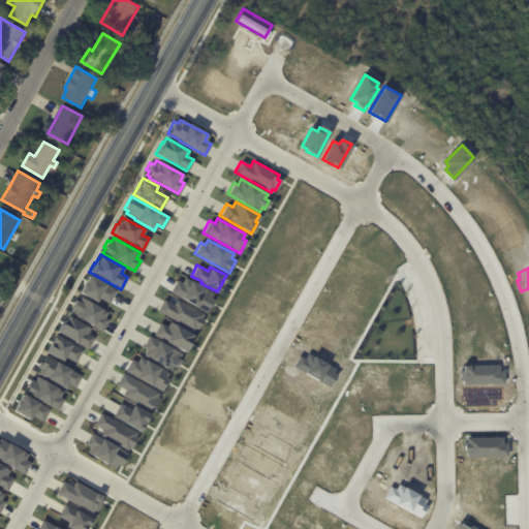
[(87,275),(84,282),(79,292),(95,302),(97,297),(107,303),(115,290),(87,275)]
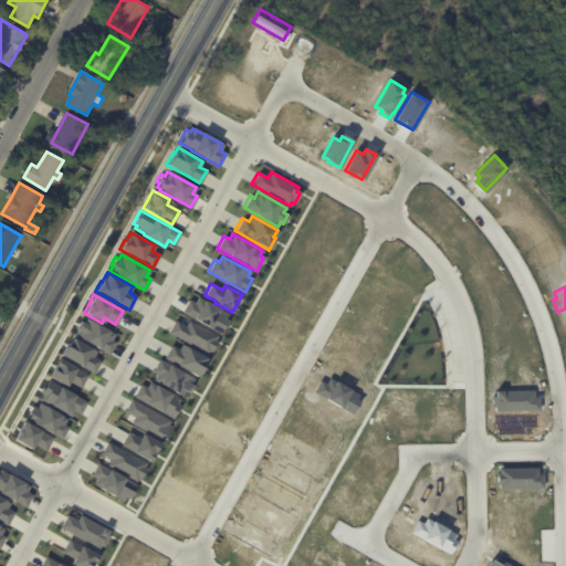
[(198,297),(195,303),(188,300),(181,312),(220,334),(228,321),(224,318),(227,314),(198,297)]
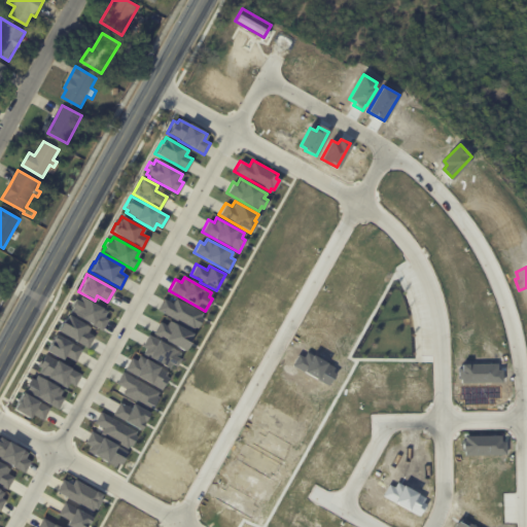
[(80,295),(77,301),(73,299),(69,306),(71,307),(69,312),(101,329),(107,318),(103,316),(106,310),(80,295)]
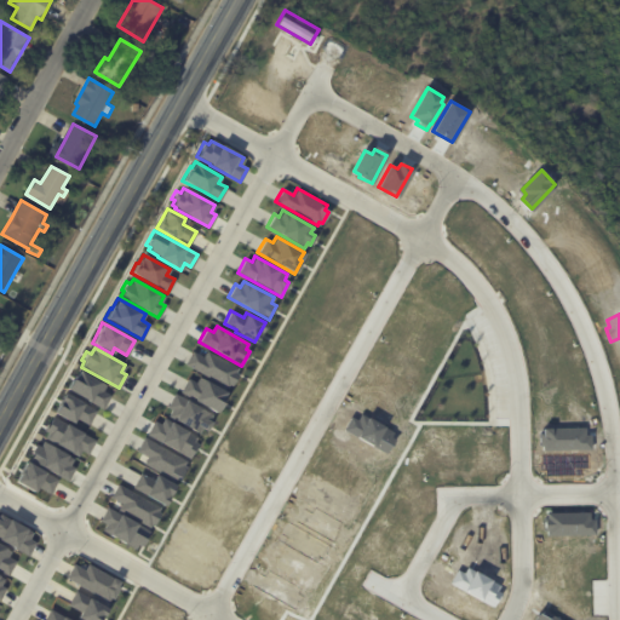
[(205,350),(202,356),(191,350),(184,363),(227,388),(228,384),(231,385),(237,374),(234,372),(236,367),(205,350)]
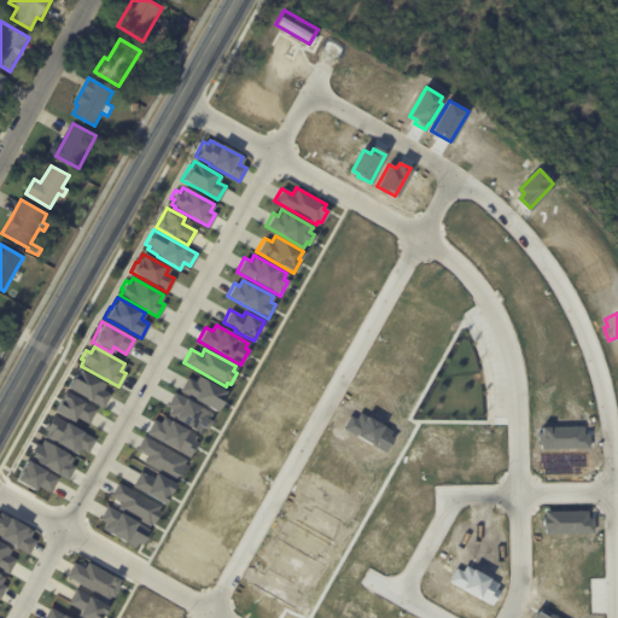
[(79,368),(74,377),(71,375),(65,388),(101,407),(109,394),(101,389),(105,384),(79,368)]
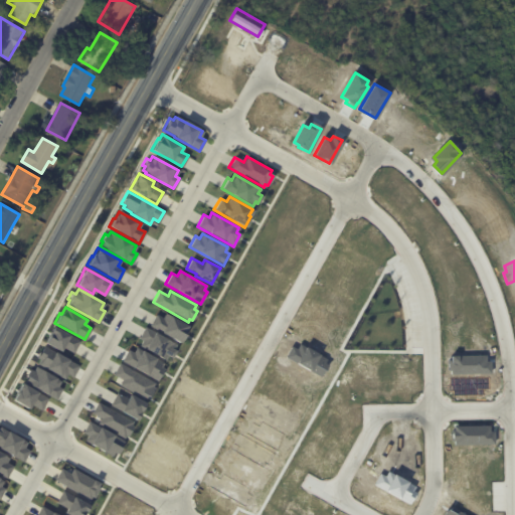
[(165,313),(162,317),(155,314),(149,326),(179,343),(186,331),(185,330),(187,326),(165,313)]
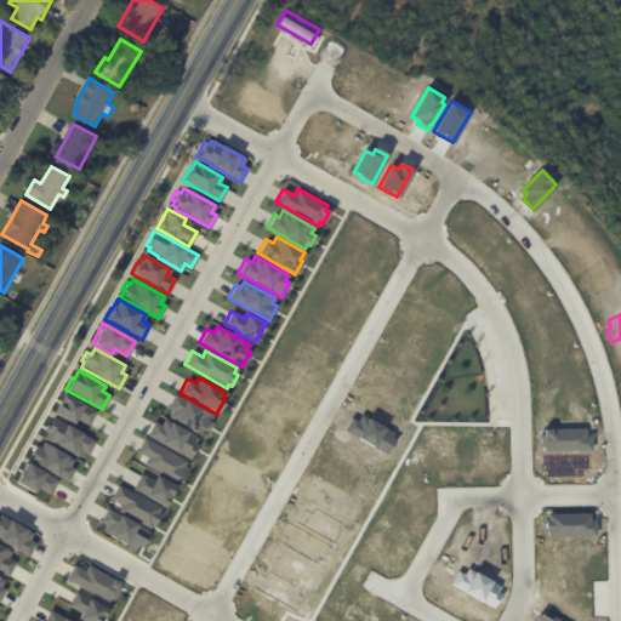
[(63,393),(52,412),(72,423),(75,419),(87,425),(96,411),(63,393)]
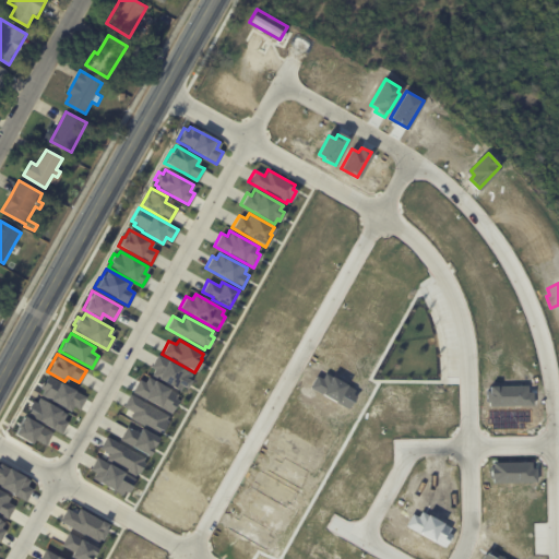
[(156,355),(150,367),(154,369),(151,375),(179,391),(181,387),(186,388),(190,380),(188,379),(190,373),(156,355)]
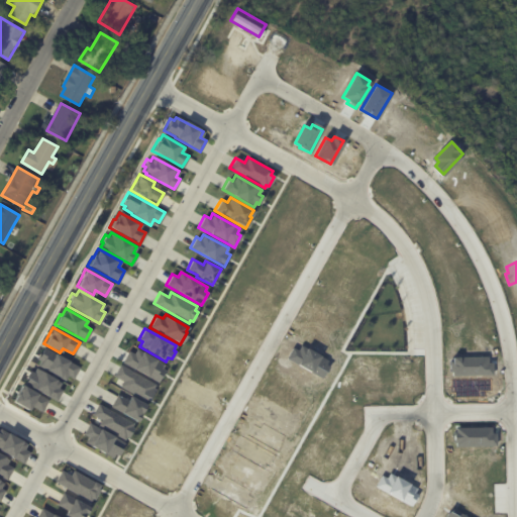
[(43,347),(39,353),(38,352),(35,358),(38,360),(36,366),(64,381),(67,375),(72,378),(79,367),(43,347)]
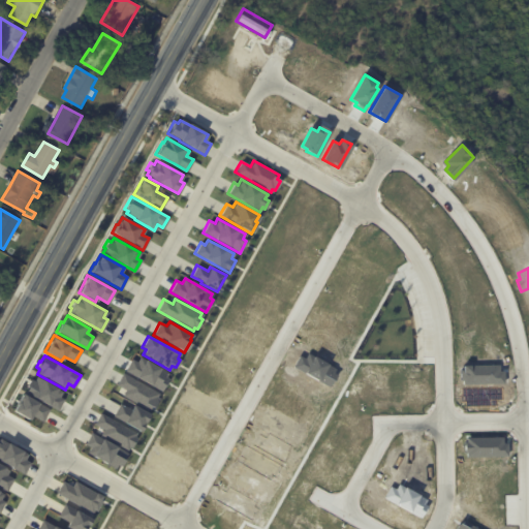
[(139,356),(136,362),(130,359),(124,370),(161,391),(164,384),(165,384),(168,378),(165,376),(167,372),(139,356)]
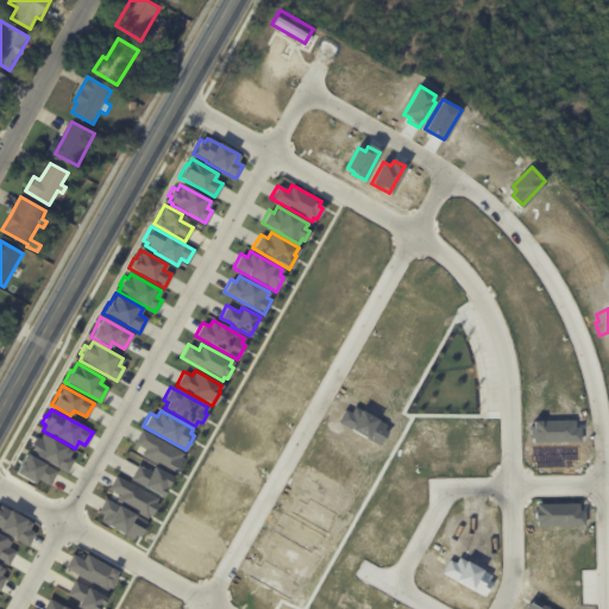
[(344,410),(338,421),(380,445),(387,432),(382,429),(385,425),(362,410),(358,418),(344,410)]
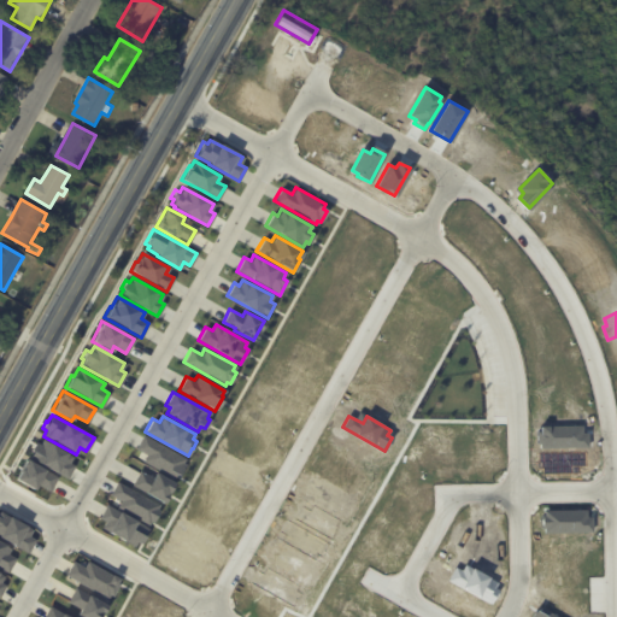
[(541,425),(541,432),(538,432),(538,442),(541,442),(541,447),(587,447),(587,433),(582,433),(582,425),(541,425)]
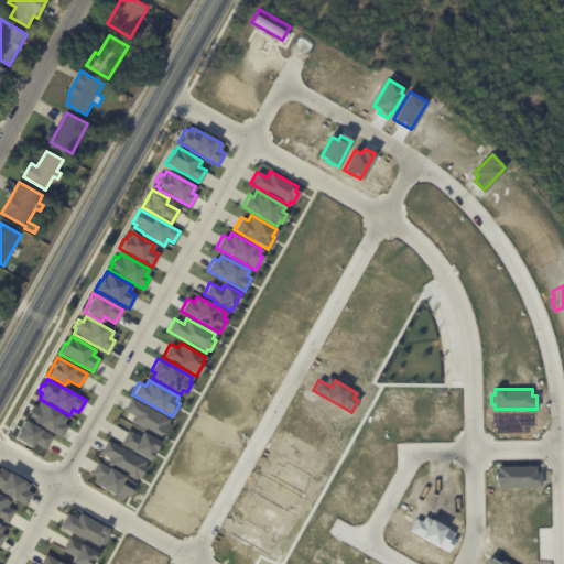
[(130,398),(169,419),(166,423),(169,424),(163,434),(160,433),(158,436),(130,421),(133,415),(123,410),(130,398)]
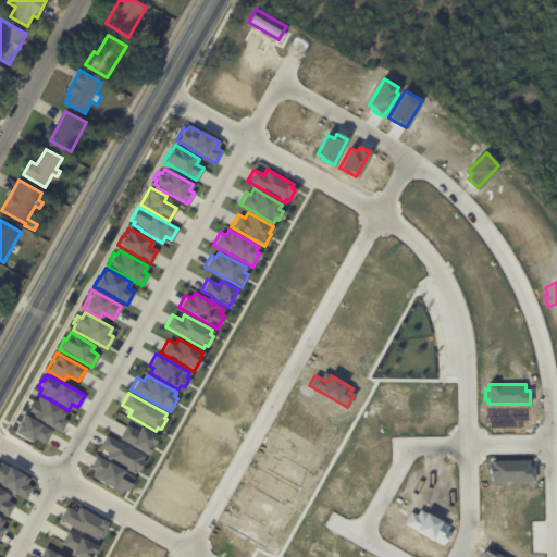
[(37,396),(35,401),(31,399),(26,407),(28,408),(25,412),(38,420),(60,432),(66,420),(62,418),(65,411),(37,396)]
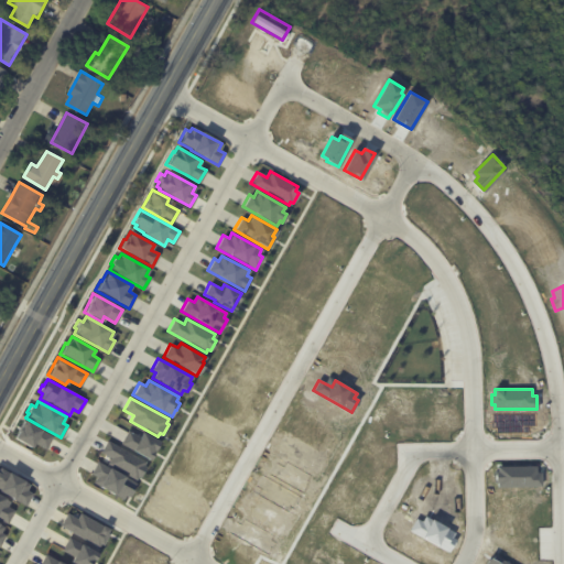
[(535,413),(535,424),(530,424),(530,432),(499,432),(499,427),(494,427),(494,413),(535,413)]
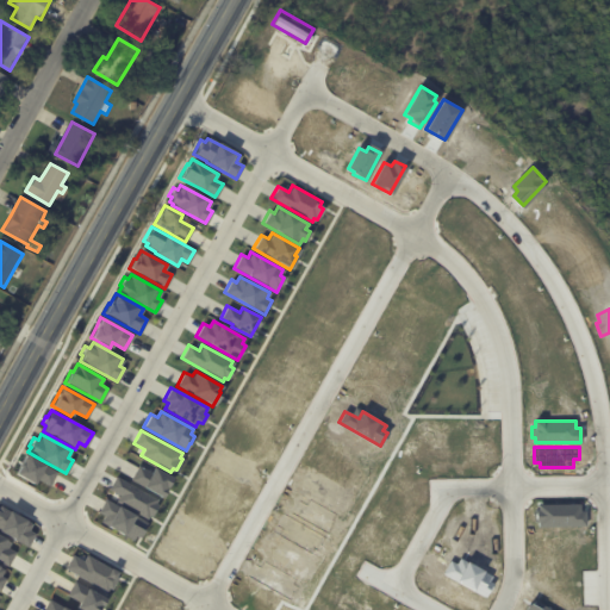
[(24,454),(56,472),(48,485),(36,478),(32,484),(14,473),(19,464),(20,464),(22,462),(20,461),(24,454)]
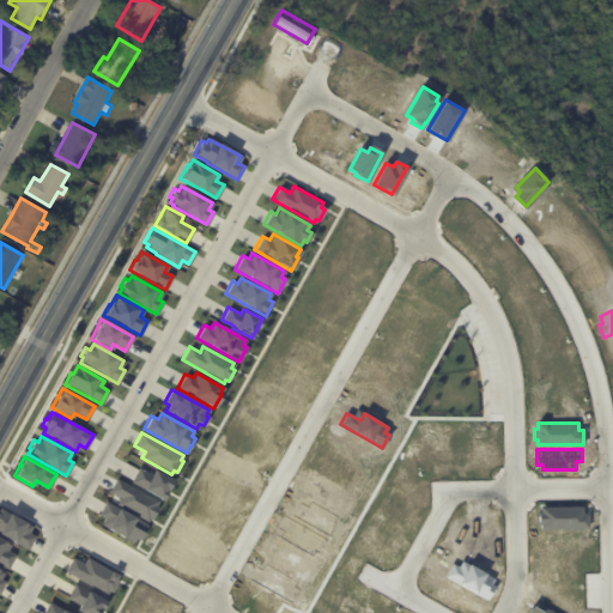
[(153,469),(150,474),(139,468),(131,481),(162,499),(173,480),(153,469)]
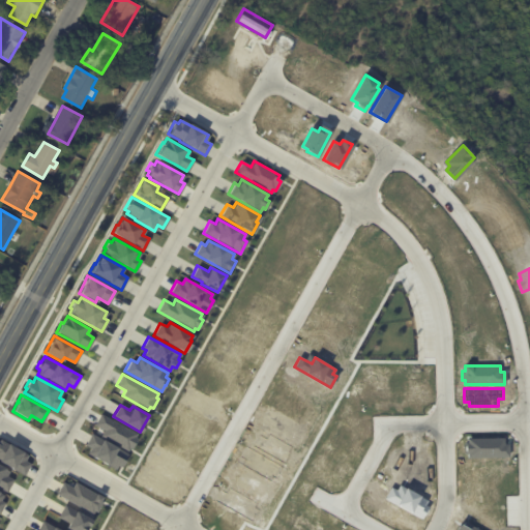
[(99,413),(93,424),(102,430),(99,436),(126,450),(128,447),(130,448),(137,438),(134,437),(136,434),(99,413)]
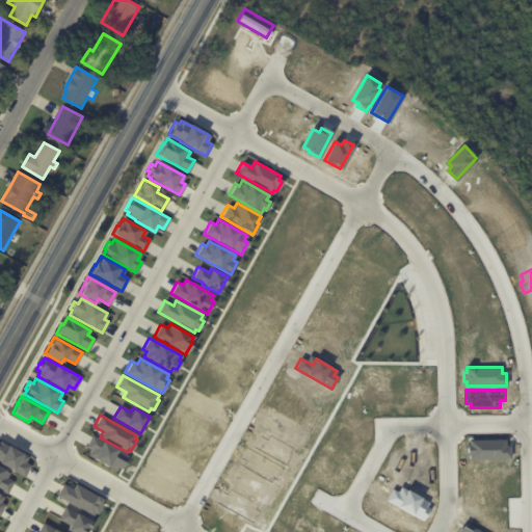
[(90,435),(84,447),(89,450),(86,455),(114,471),(117,467),(121,468),(127,456),(90,435)]
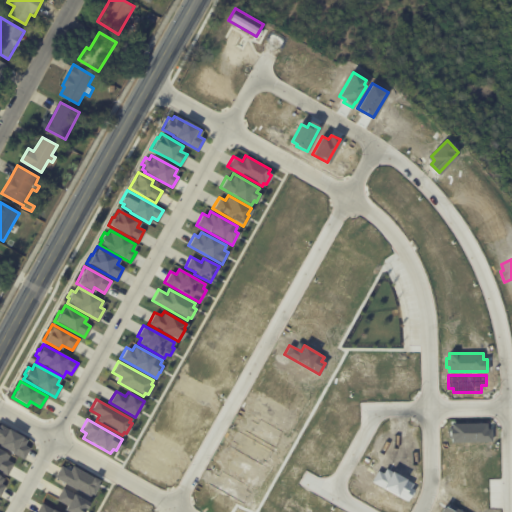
[(252,420),(246,431),(275,447),(281,437),(279,436),(281,431),(261,419),(258,424),(252,420)]
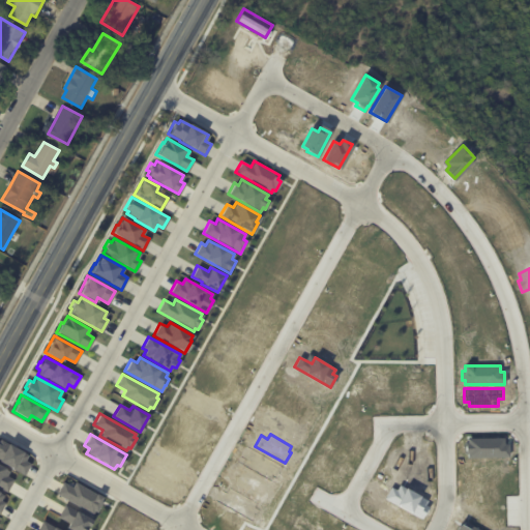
[(503,438),(503,444),(507,444),(507,455),(469,457),(469,452),(466,453),(465,443),(468,443),(468,439),(503,438)]
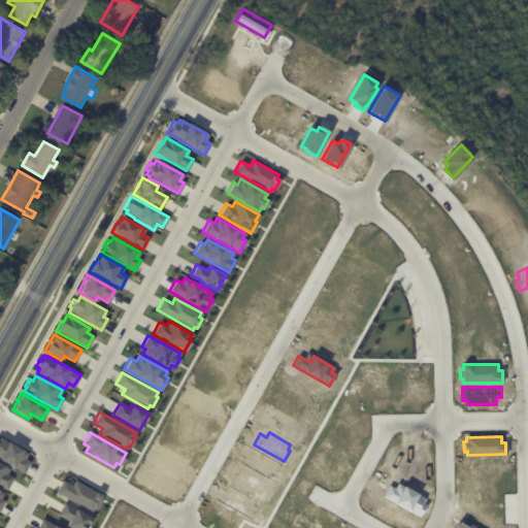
[(0,438),(0,459),(23,472),(29,462),(24,459),(27,453),(0,438)]
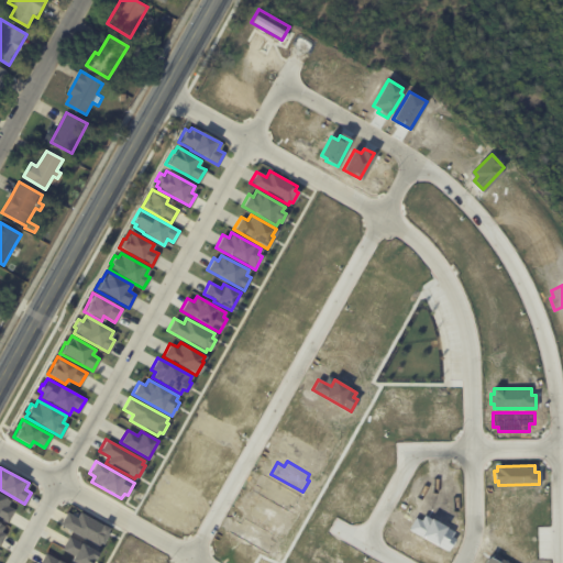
[(262,474),(255,485),(263,489),(261,494),(286,509),(289,504),(294,506),(299,495),(262,474)]
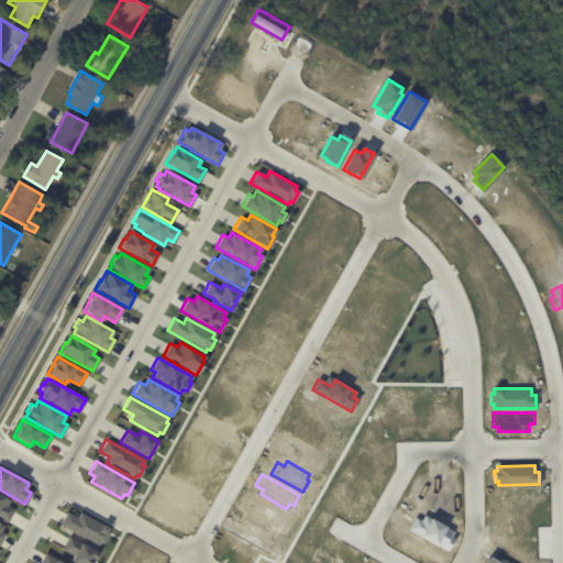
[(499,489),(499,495),(495,495),(495,508),(538,507),(538,495),(531,495),(531,488),(499,489)]
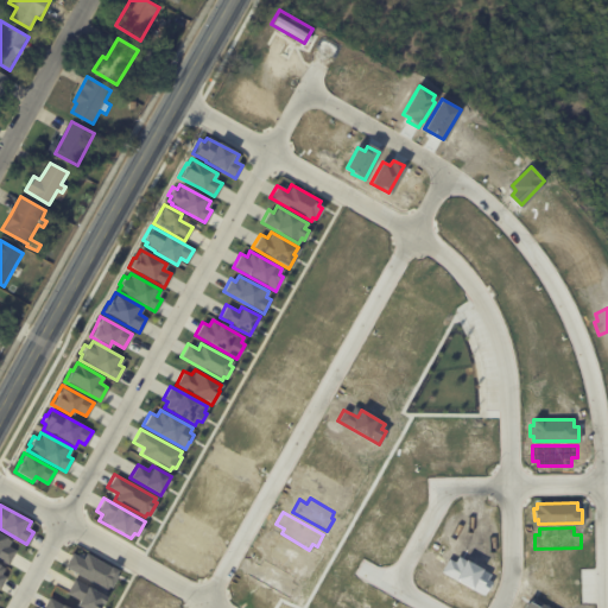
[(0,534),(0,561),(6,564),(13,550),(6,545),(8,540),(0,534)]
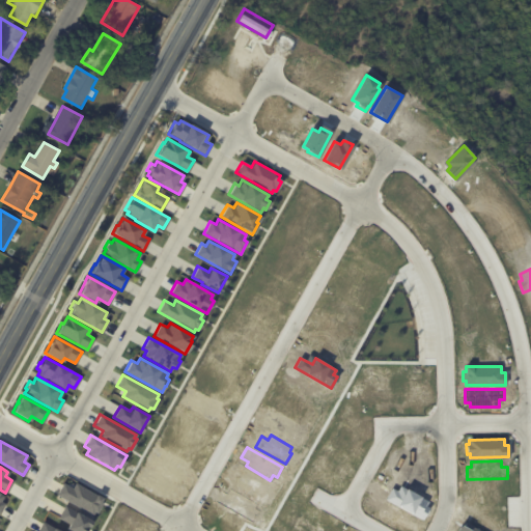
[(271,485),(263,501),(227,482),(233,470),(254,481),(256,478),(271,485)]
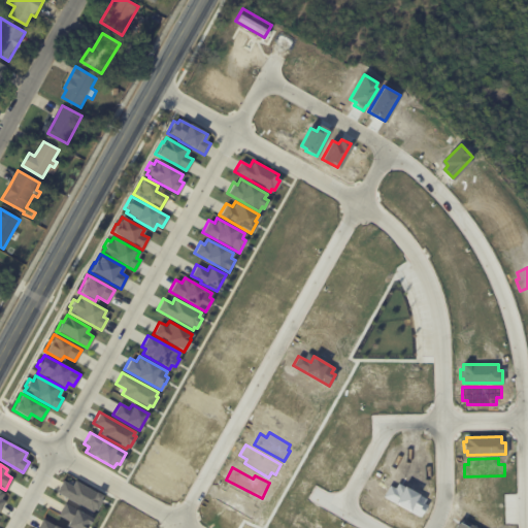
[(100,495),(98,499),(100,500),(95,509),(93,508),(91,512),(55,492),(61,481),(71,486),(73,481),(100,495)]
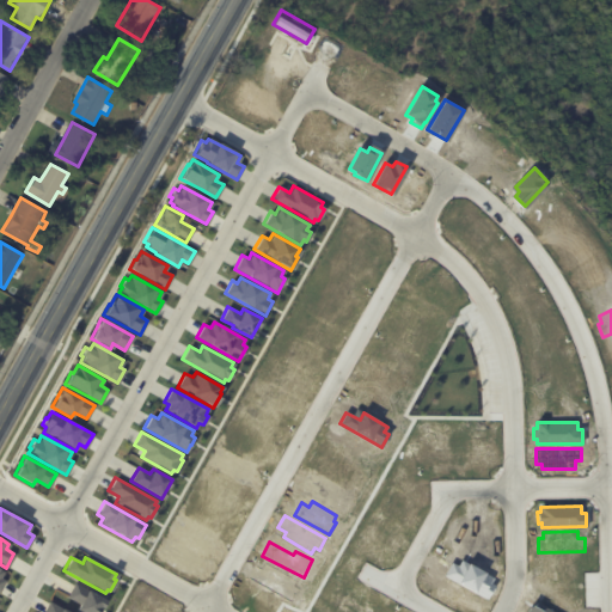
[(452,563),(446,575),(488,598),(494,586),(489,583),(491,577),(470,565),(466,571),(452,563)]
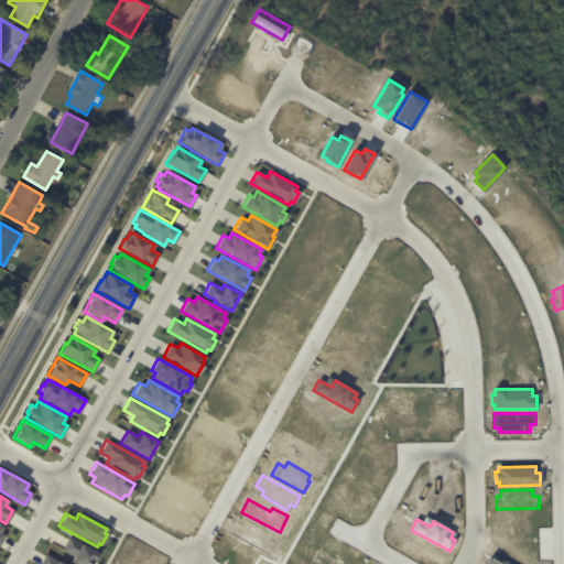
[(67,537),(61,550),(71,555),(72,556),(68,561),(74,563),(89,563),(96,553),(67,537)]
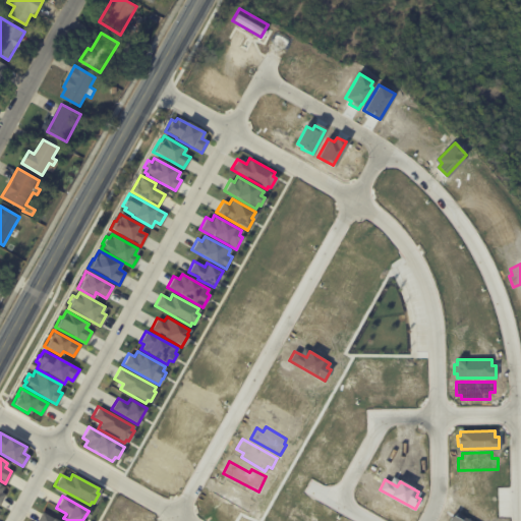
[(58,520),(41,511),(35,520),(58,520)]
